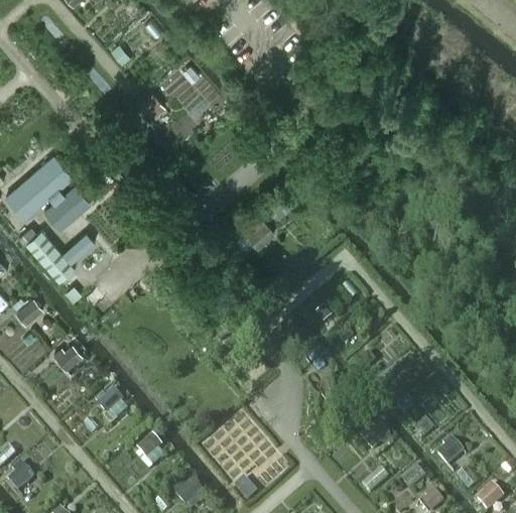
[(63,0),(72,9),(81,0),(63,0)]
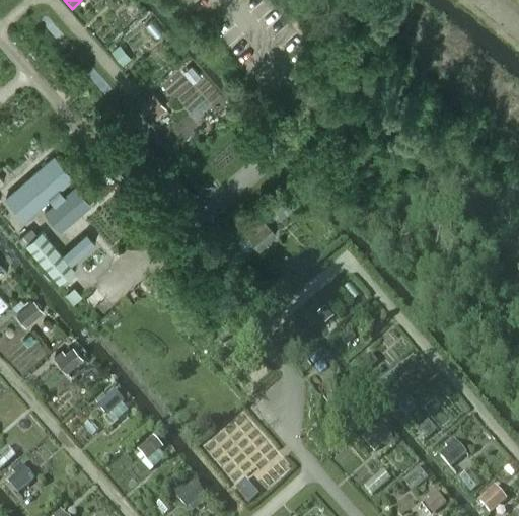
[(149,125),(166,111),(152,94),(143,102),(146,105),(138,113),(149,125)]
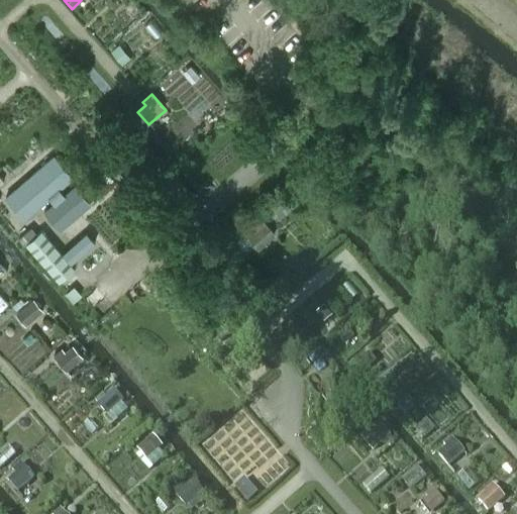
[(25,103),(21,106),(27,113),(31,110),(25,103)]
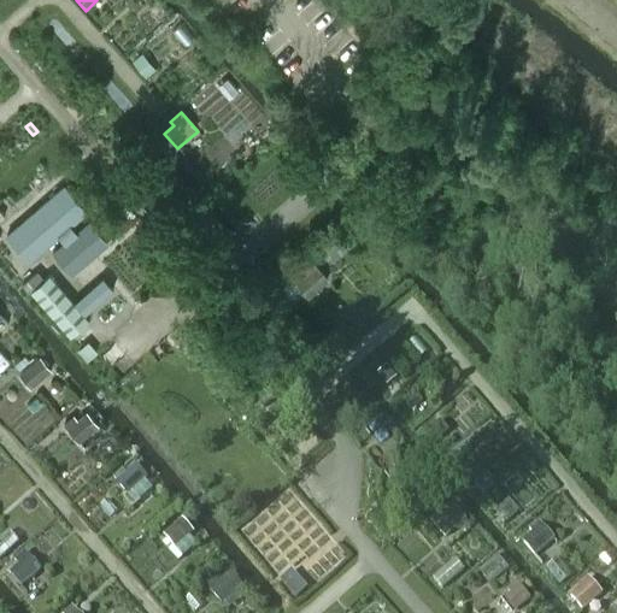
[(68,229),(86,213),(64,188),(6,237),(28,263),(60,235),(66,242),(51,254),(70,276),(106,245),(88,223),(74,235),(68,229)]
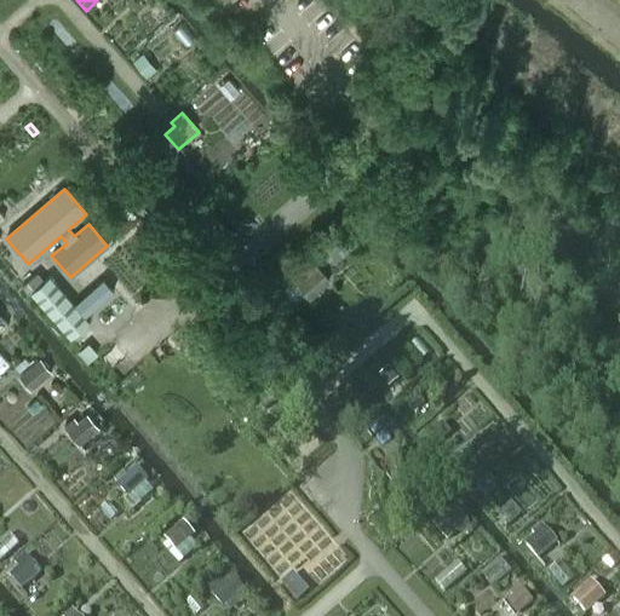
[(310,301),(329,283),(313,265),(303,274),(308,278),(297,287),(310,301)]
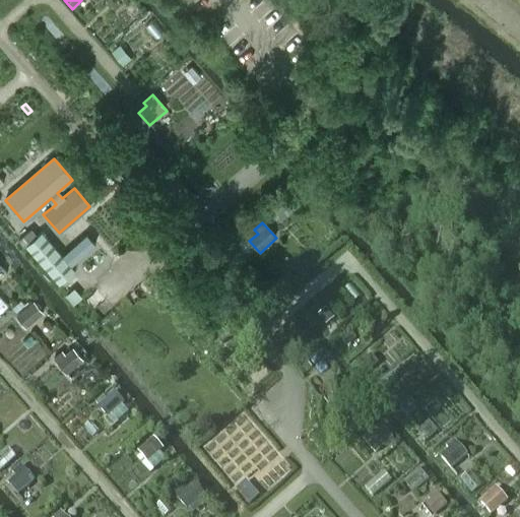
[(37,239),(34,241),(25,248),(57,285),(58,286),(60,285),(67,279),(74,273),(61,257),(42,234),(37,239)]
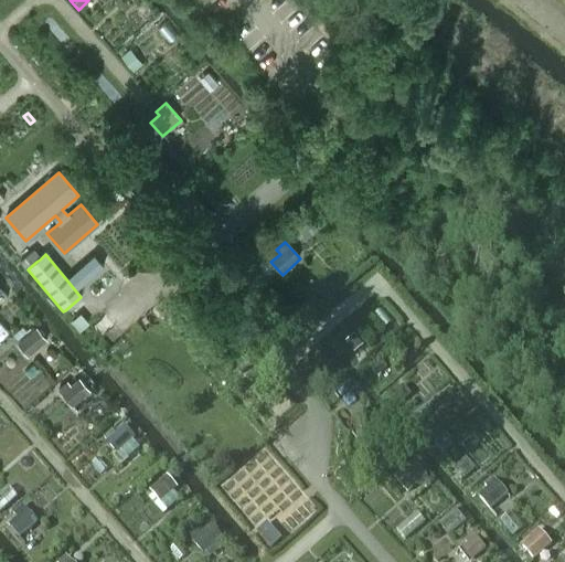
[(76,289),(103,266),(94,256),(67,279),(76,289)]
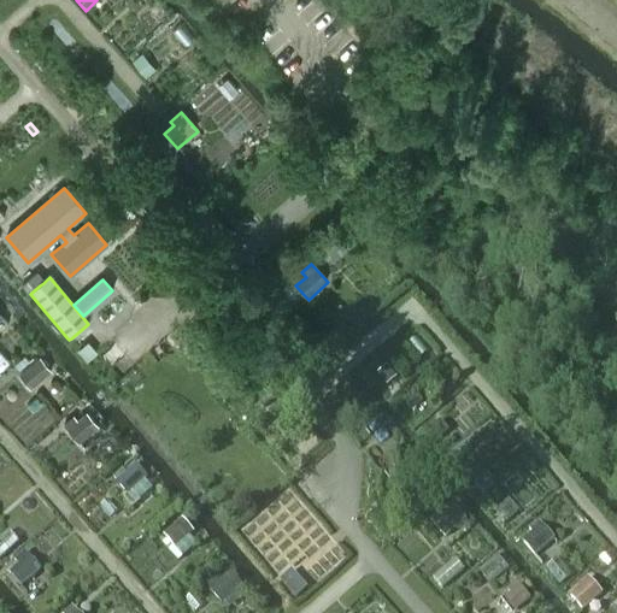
[(31,389),(51,373),(40,359),(21,376),(31,389)]
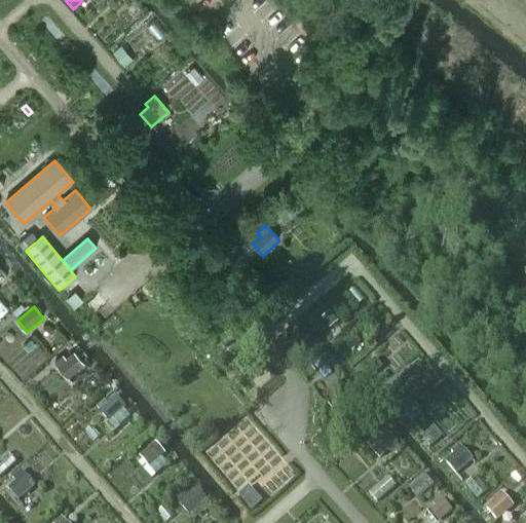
[(330,316),(322,324),(329,332),(337,325),(330,316)]
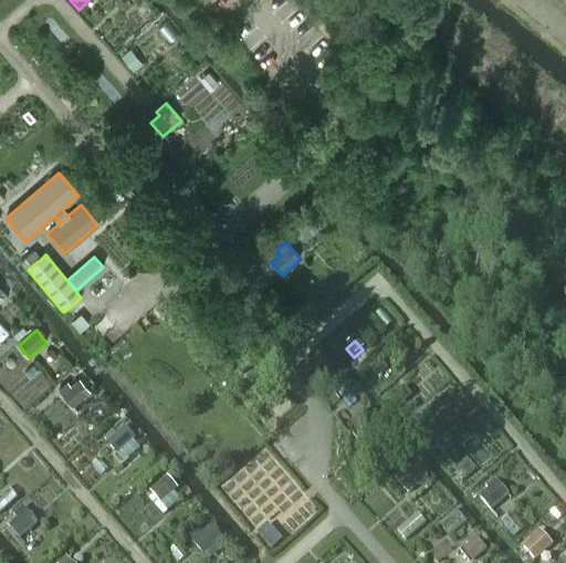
[(377,382),(386,374),(381,367),(371,376),(377,382)]
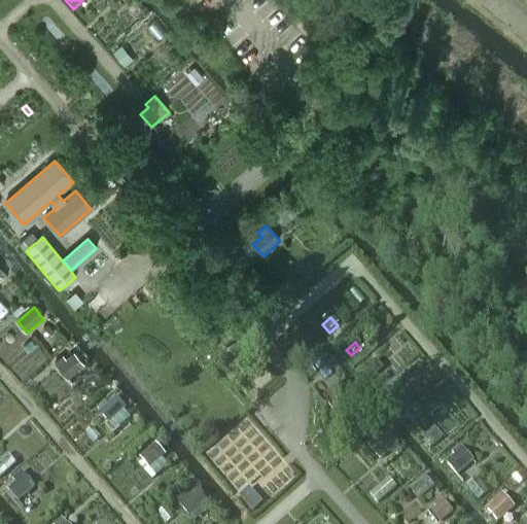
[(67,381),(84,367),(74,353),(65,360),(63,357),(54,364),(67,381)]
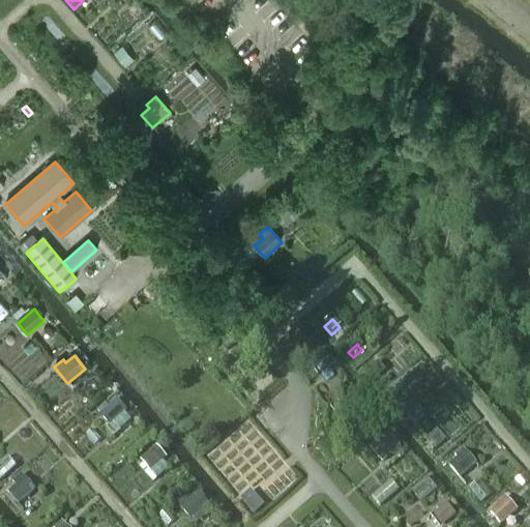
[(377,366),(369,373),(376,381),(384,374),(377,366)]
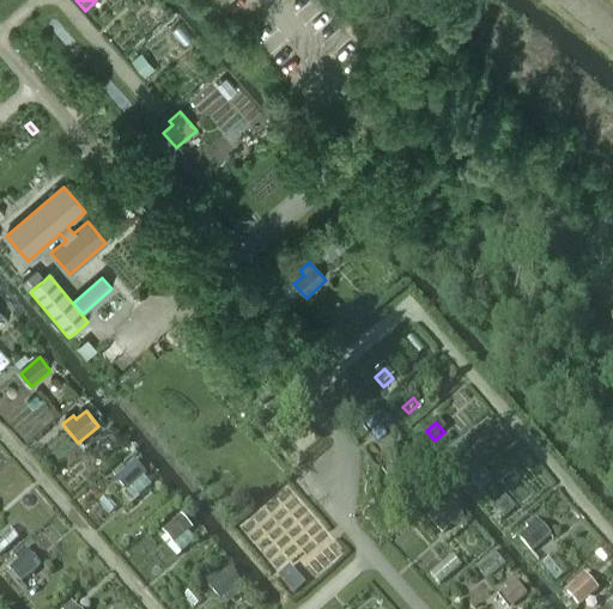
[(126,497),(145,480),(133,467),(125,475),(120,470),(111,479),(126,497)]
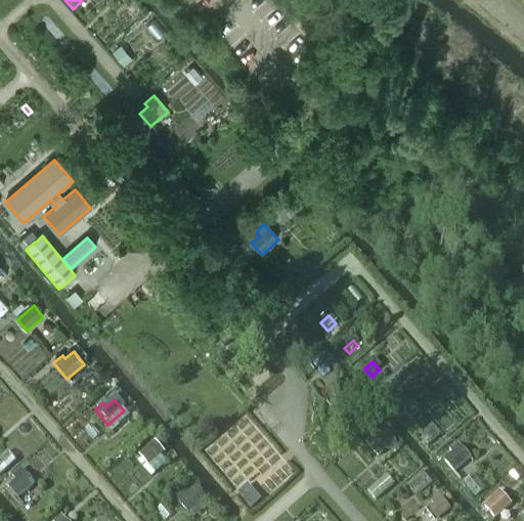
[(412,406),(403,414),(411,424),(421,416),(412,406)]
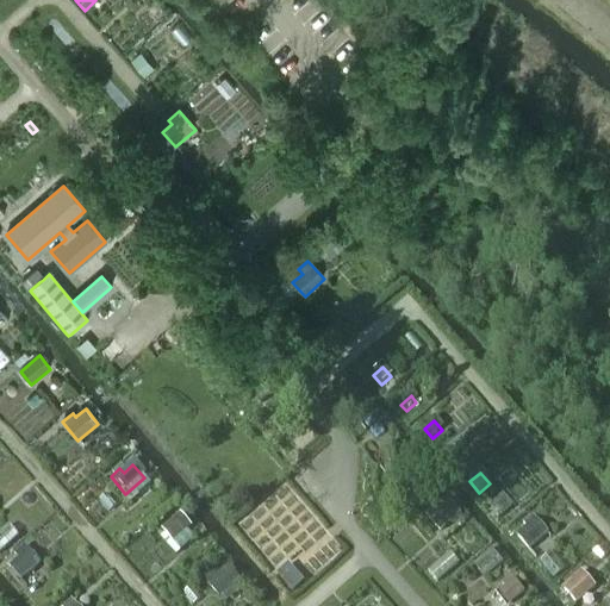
[(440,536),(460,518),(447,504),(437,512),(434,510),(424,518),(440,536)]
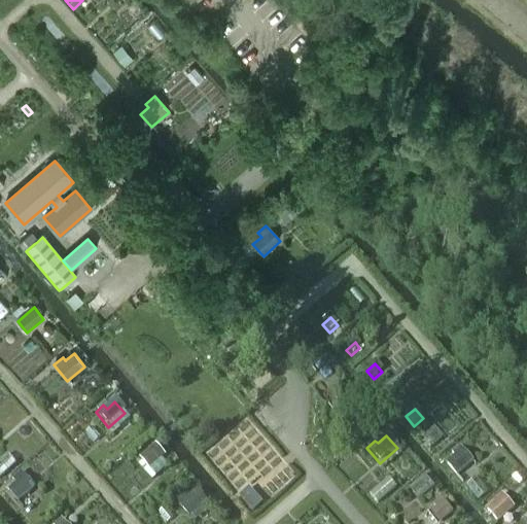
[(149,474),(165,459),(154,447),(139,461),(149,474)]
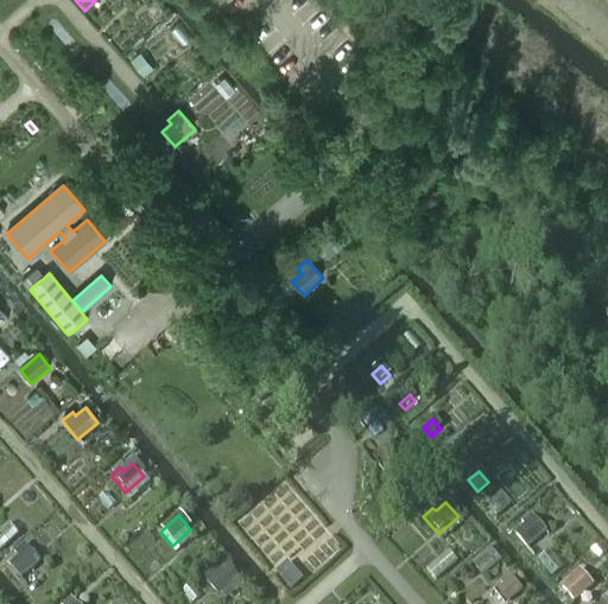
[(526,553),(545,535),(530,519),(520,527),(523,529),(513,539),(526,553)]
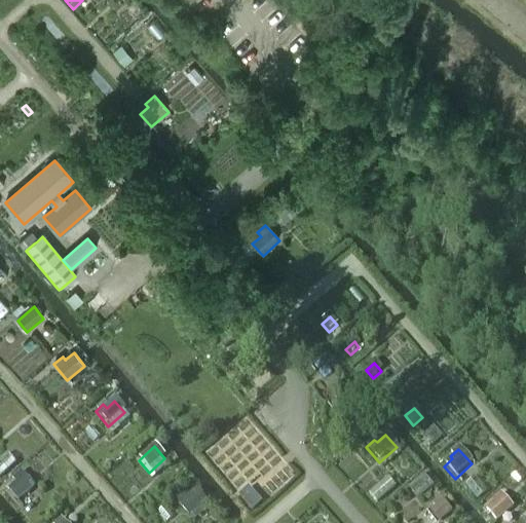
[(16,506),(34,490),(21,475),(11,483),(14,486),(6,493),(16,506)]
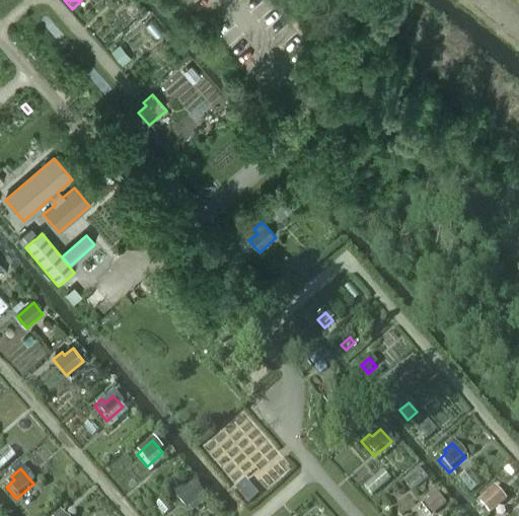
[(258,485),(251,491),(258,498),(265,492),(258,485)]
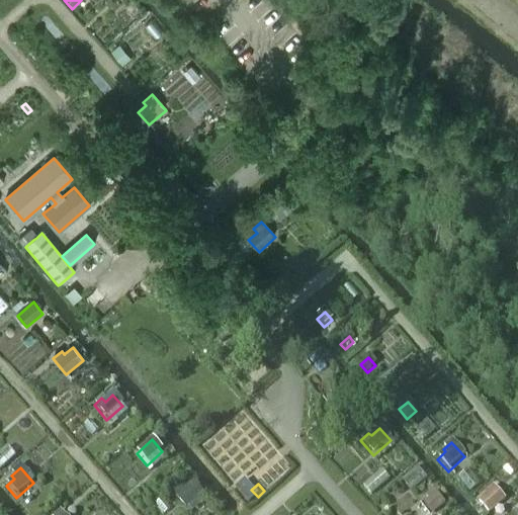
[(186,512),(202,497),(192,485),(175,500),(186,512)]
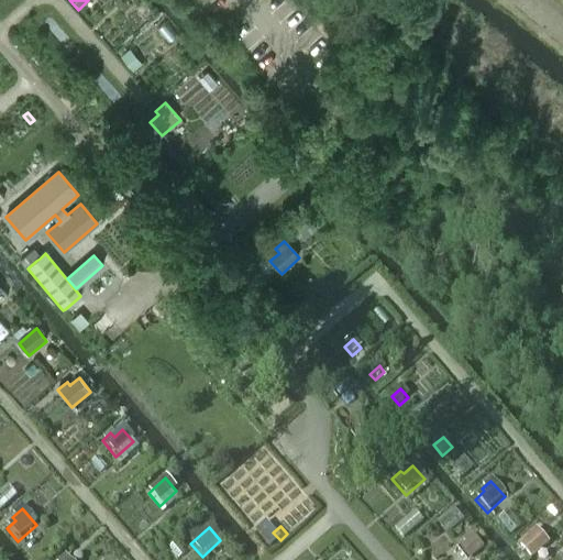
[(534,559),(549,547),(536,531),(526,539),(528,541),(519,548),(528,559),(534,559)]
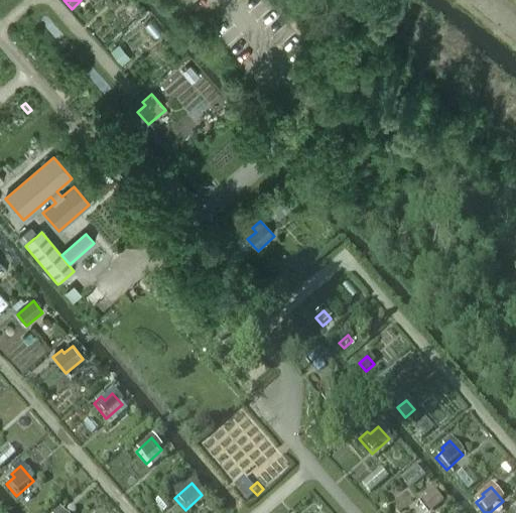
[(434,494),(421,505),(427,512),(434,512),(443,505),(434,494)]
